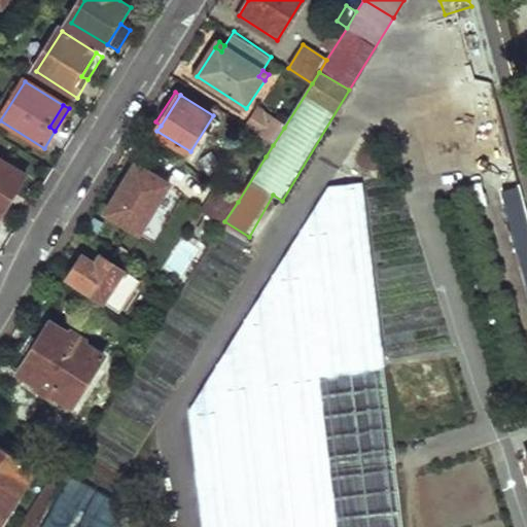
[(273,145),(284,128),(270,118),(258,136),(273,145)]
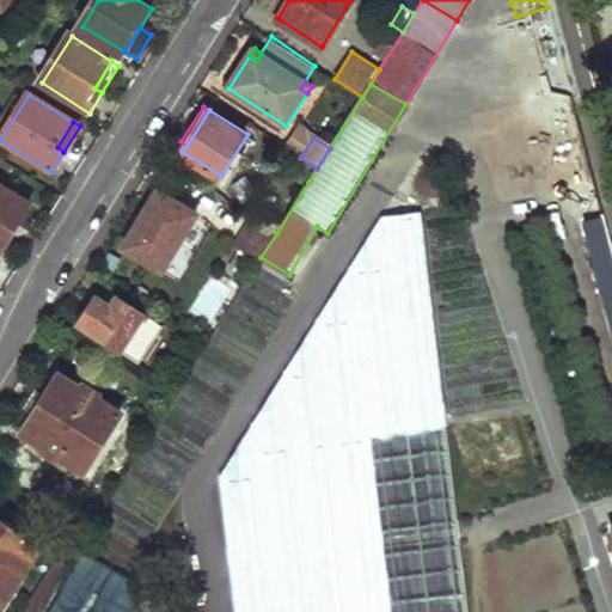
[(317,169),(300,158),(292,171),(308,182),(317,169)]
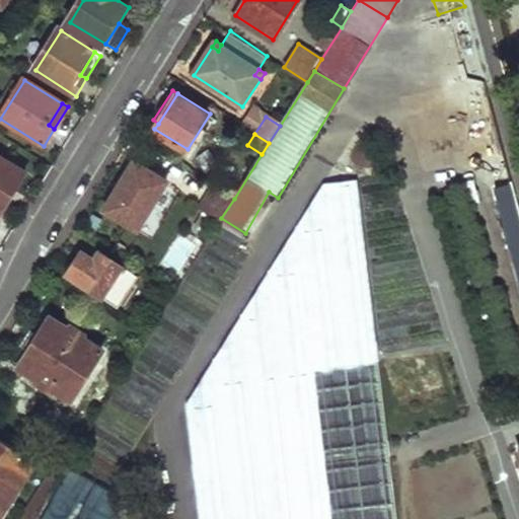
[(138,156),(135,160),(149,170),(152,165),(138,156)]
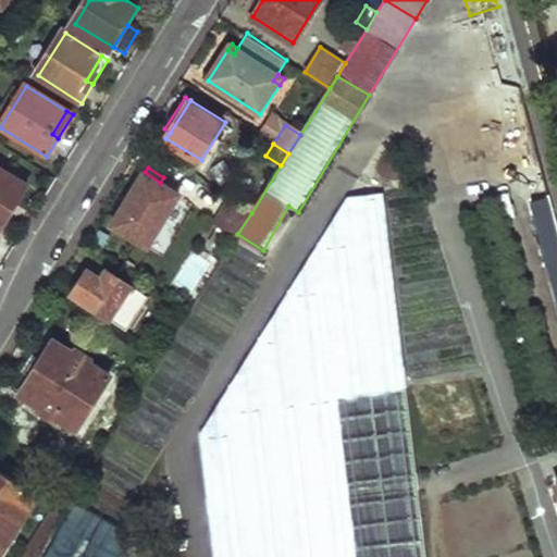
[(28,186),(0,170),(0,233),(7,223),(15,208),(28,186)]
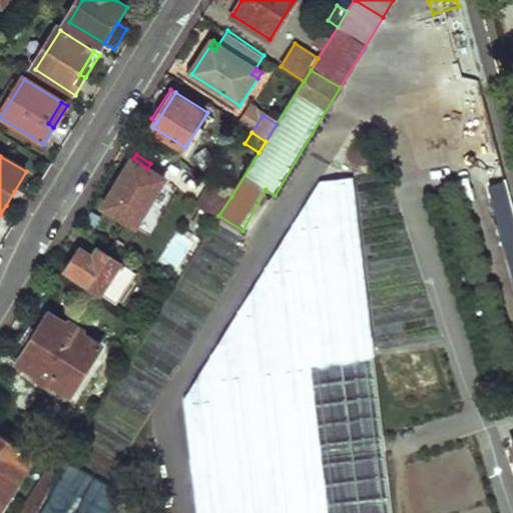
[(147,168),(133,158),(119,182),(112,193),(105,205),(136,225),(149,205),(161,213),(175,189),(163,181),(164,179),(147,168)]
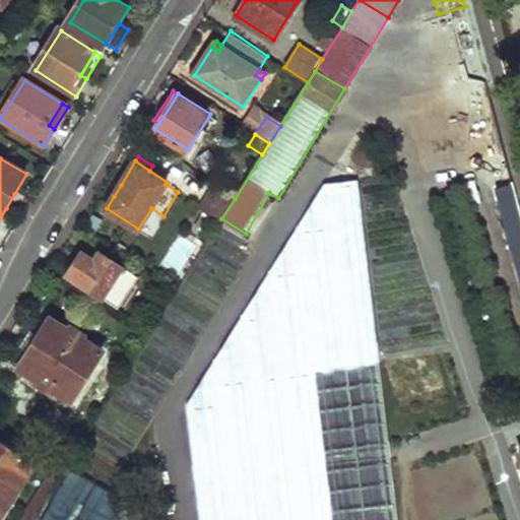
[(396,519),(356,181),(324,185),(186,404),(199,519),(396,519)]
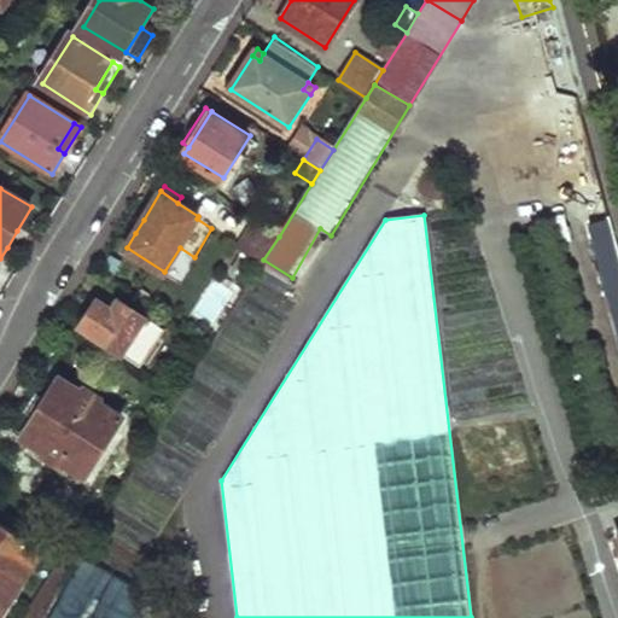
[(135,233),(144,220),(138,216),(129,229),(135,233)]
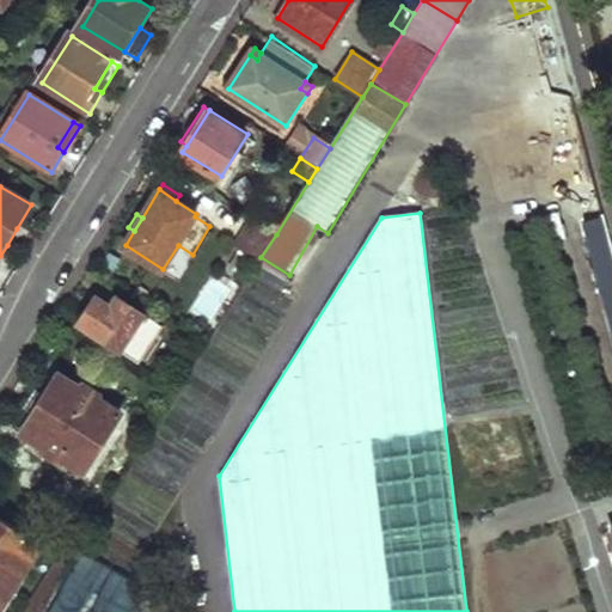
[(611,239),(605,215),(583,222),(611,323),(611,239)]
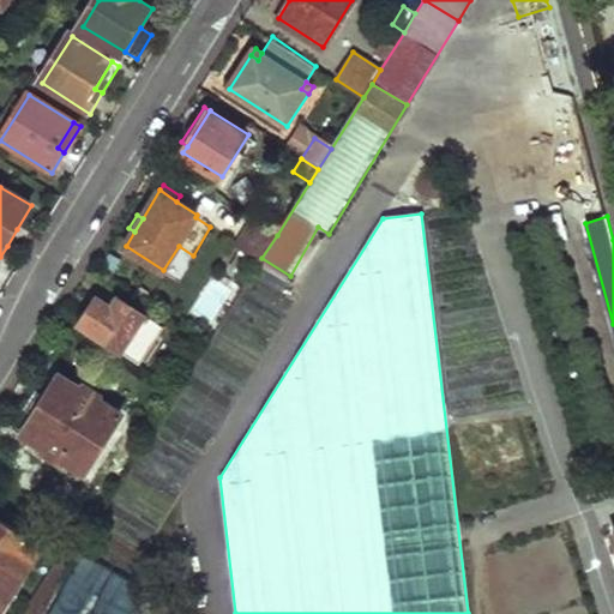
[(277,235),(256,221),(240,247),(260,262),(262,258),(277,235)]
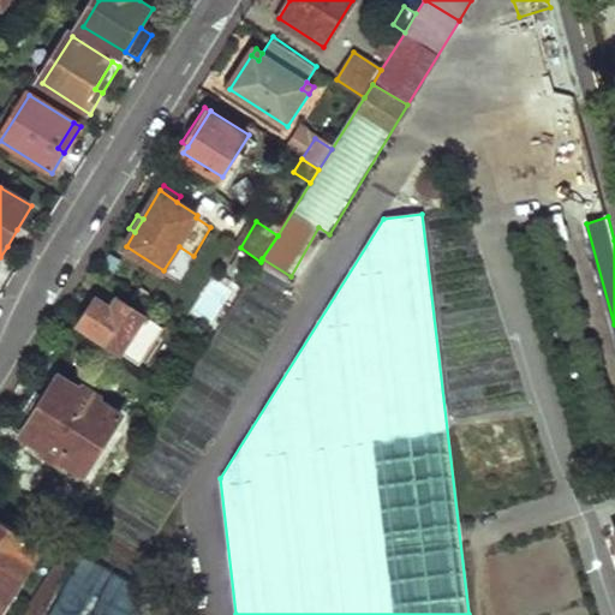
[(25,234),(17,230),(7,246),(15,251),(25,234)]
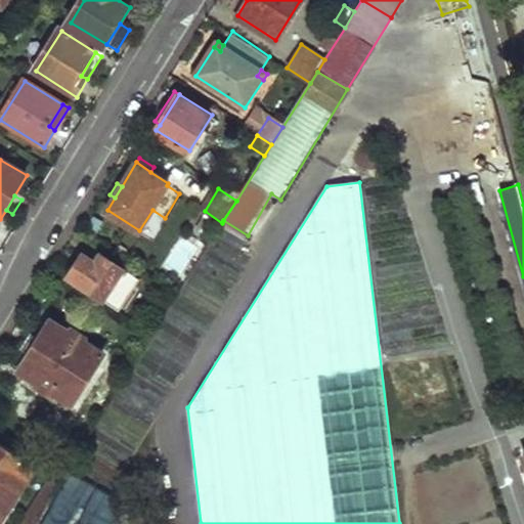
[(138,278),(100,252),(94,261),(83,253),(70,273),(119,307),(138,278)]
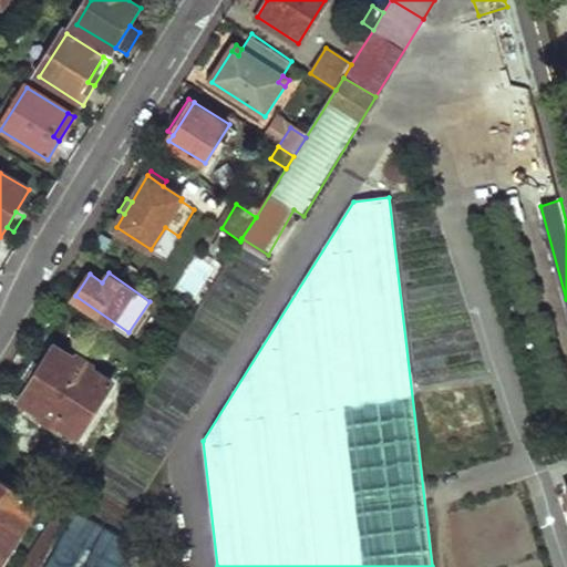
[(133,397),(57,346),(24,398),(81,435),(105,400),(123,411),(133,397)]
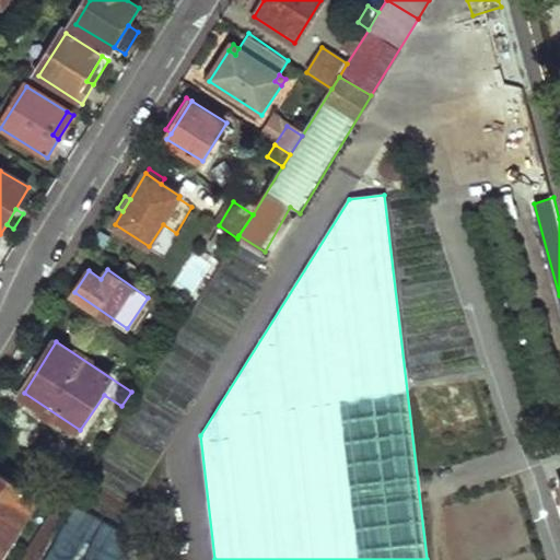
[(154,395),(142,388),(136,398),(147,405),(154,395)]
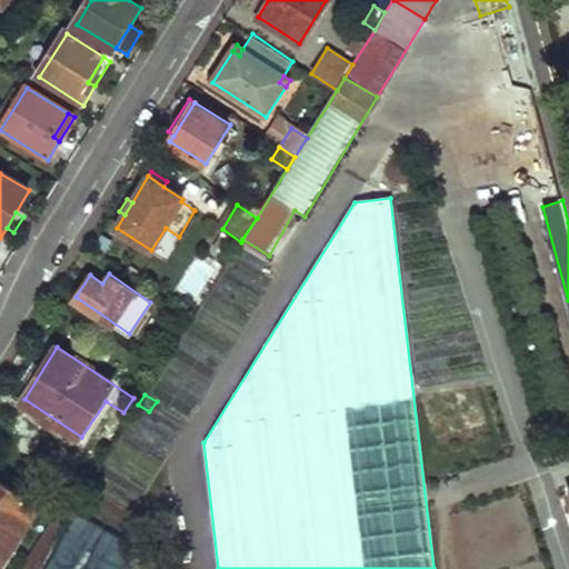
[(0,559),(36,502),(0,478),(0,559)]
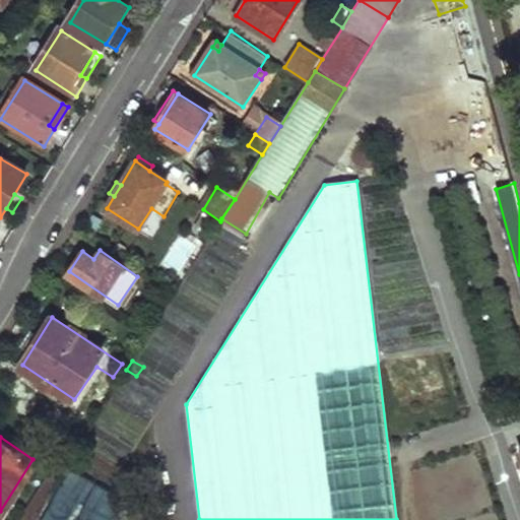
[(0,519),(1,519),(38,462),(33,459),(0,511),(0,519)]
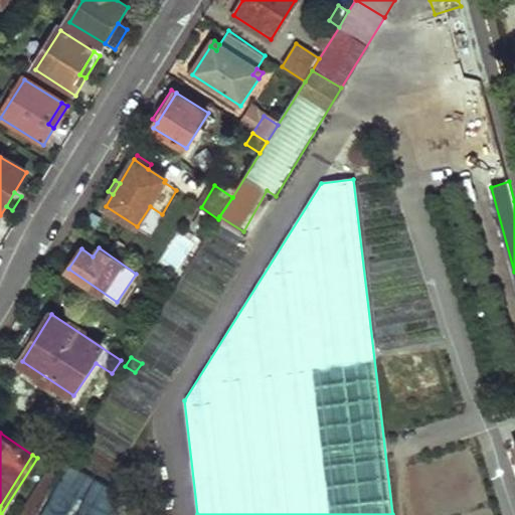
[(123,514),(133,499),(68,462),(37,514),(123,514)]
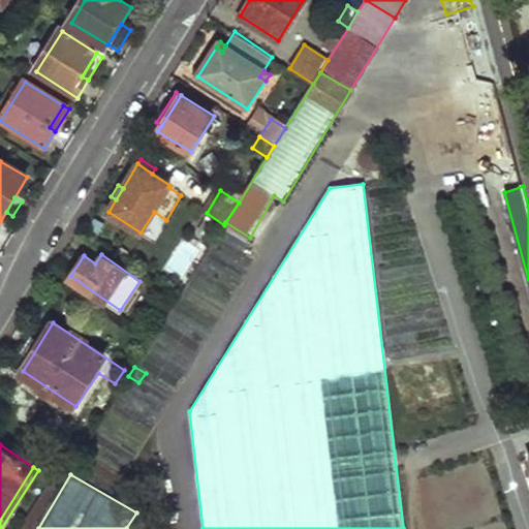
[(60,486),(51,479),(36,502),(38,503),(25,528),(34,528),(47,506),(60,486)]
